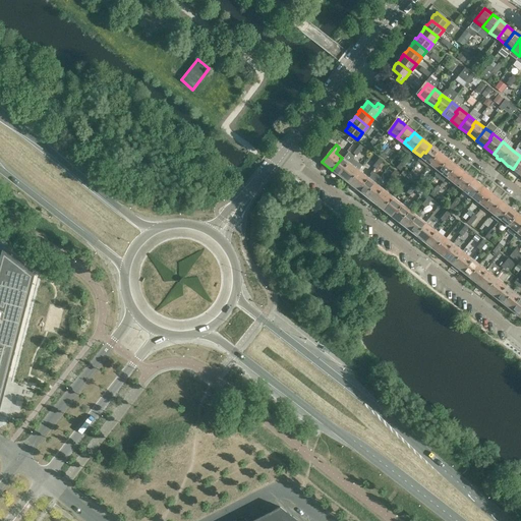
[(430,164),(440,153),(430,146),(425,153),(423,152),(420,156),(430,164)]
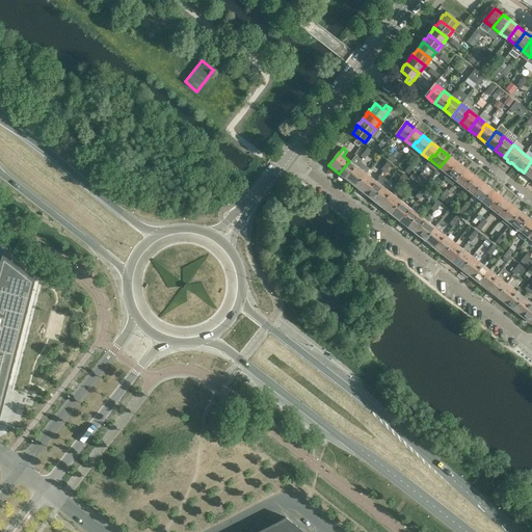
[(451,169),(457,162),(449,156),(440,167),(447,173),(450,168),(451,169)]
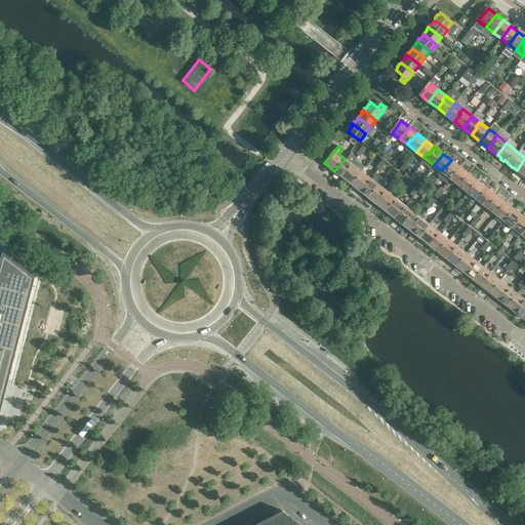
[(344,173),(352,164),(345,159),(334,171),(344,177),(346,174),(344,173)]
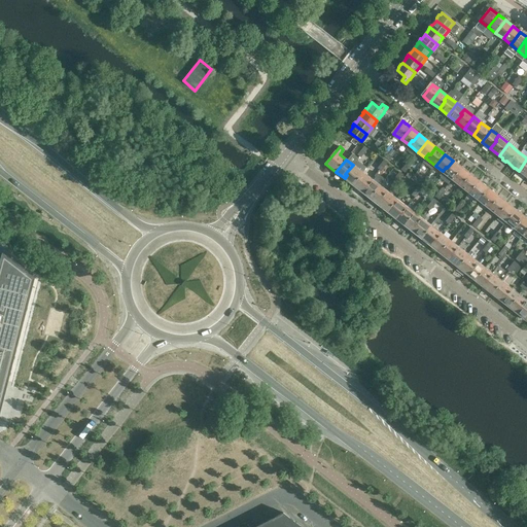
[(452,179),(461,168),(453,161),(447,168),(446,167),(443,171),(452,179)]
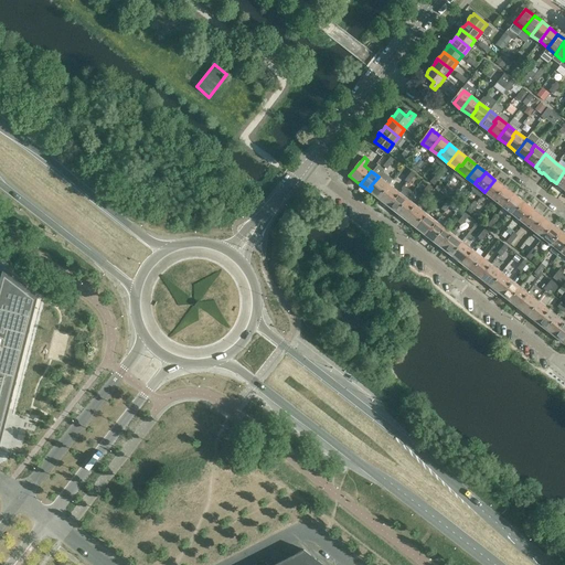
[(379,198),(388,184),(379,177),(370,187),(372,188),(370,191),(373,194),(373,195),(376,198),(377,198),(379,198)]
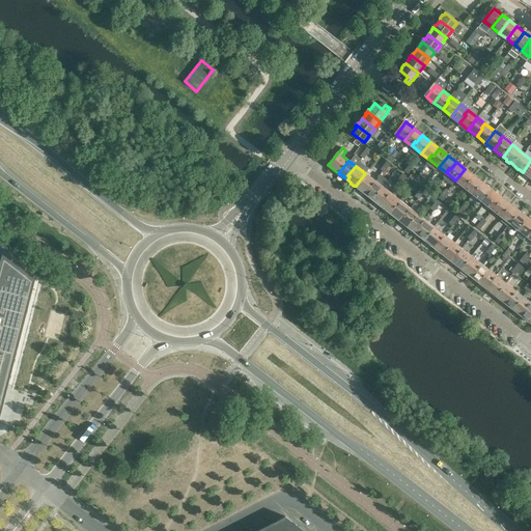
[(468,183),(474,175),(465,169),(455,180),(463,186),(467,182),(468,183)]
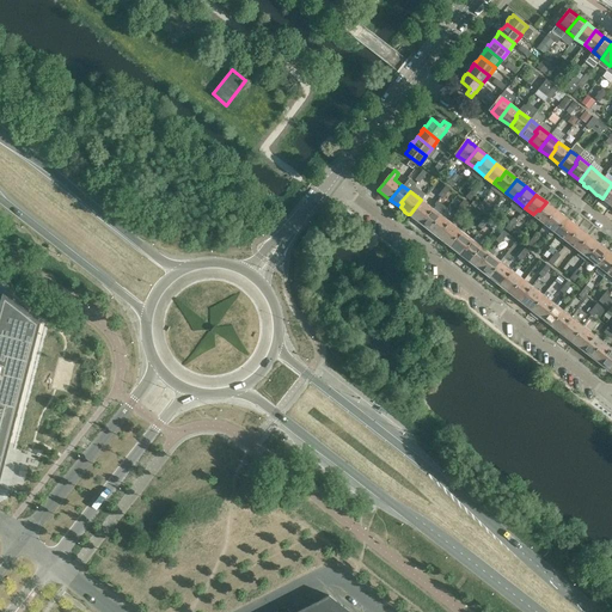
[(424,220),(433,209),(430,207),(421,200),(410,214),(411,215),(411,218),(414,219),(416,219),(420,222),(422,219),(424,220)]
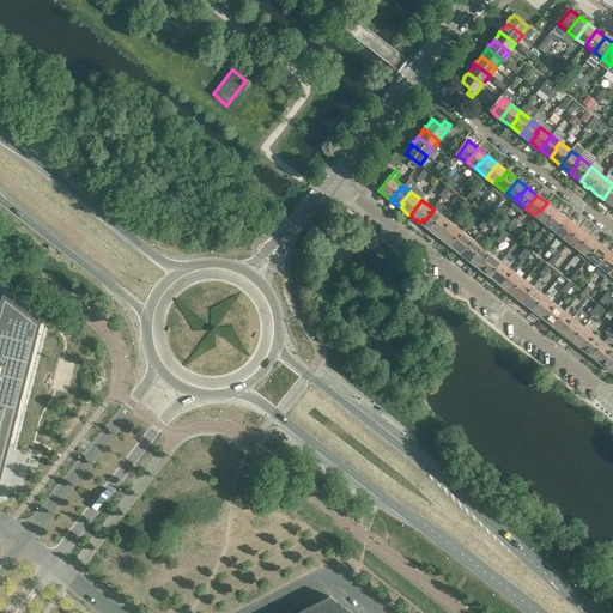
[(546,224),(557,211),(547,202),(540,211),(539,210),(534,214),(546,224)]
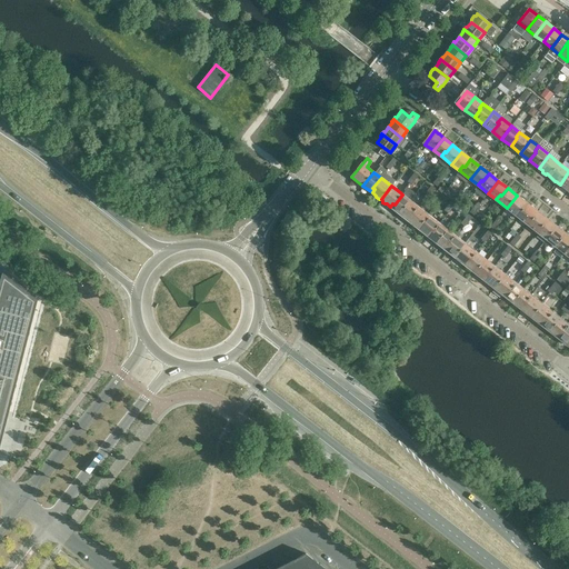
[(400,213),(410,200),(402,195),(395,205),(392,203),(390,207),(400,213)]
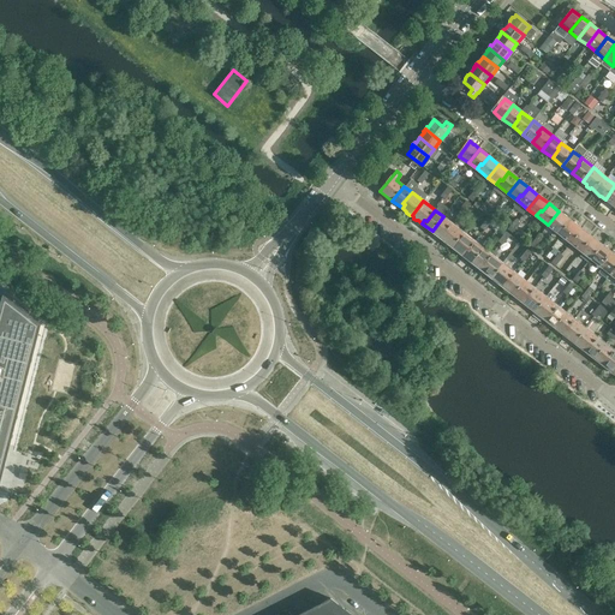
[(581,230),(578,227),(578,226),(578,225),(574,222),(573,222),(567,218),(567,216),(565,214),(562,214),(559,212),(548,225),(571,243),(581,230)]
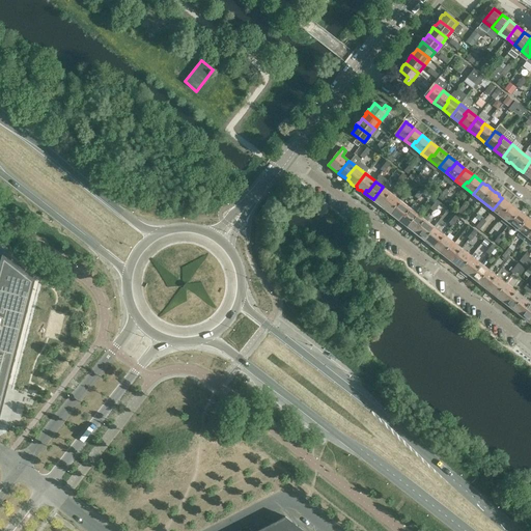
[(382,202),(390,193),(383,187),(373,199),(382,206),(384,203),(382,202)]
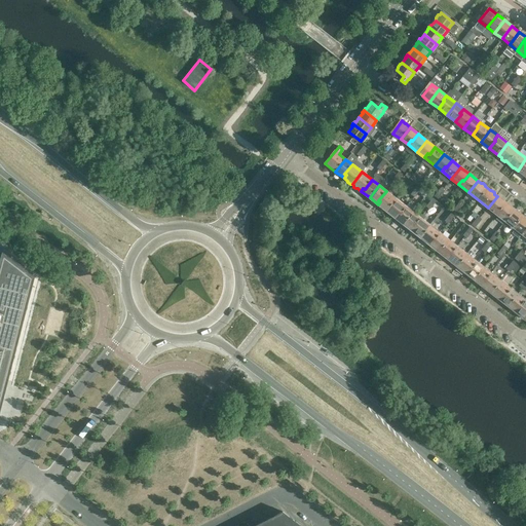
[(386,211),(396,198),(386,191),(378,200),(380,201),(378,204),(381,208),(382,209),(384,211),(385,211),(386,211)]
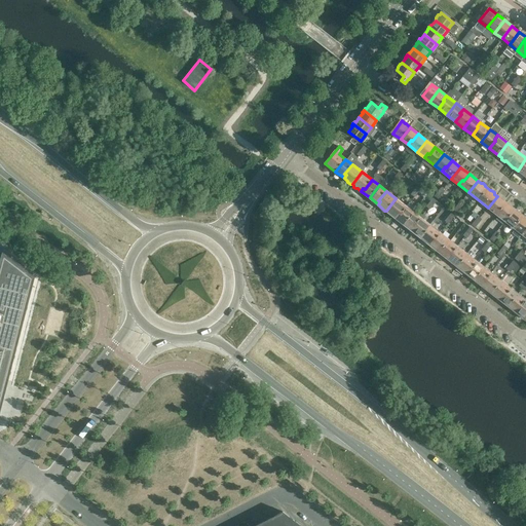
[(500,210),(505,202),(497,196),(488,208),(498,215),(501,211),(500,210)]
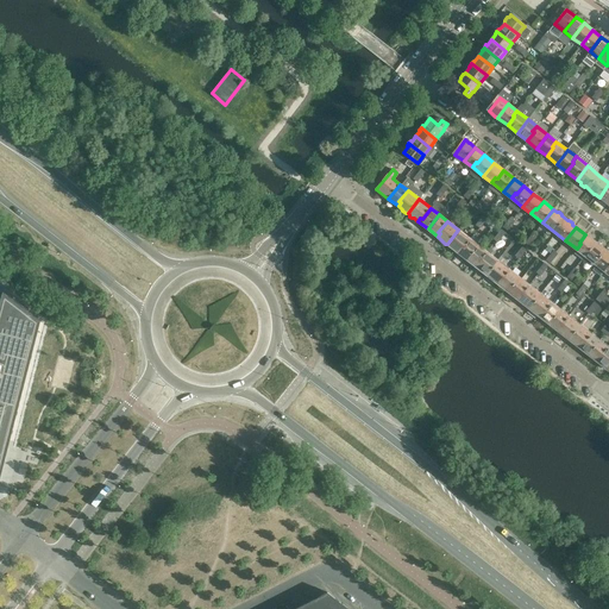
[(462,250),(470,239),(458,230),(447,244),(449,245),(449,246),(451,249),(453,249),(457,252),(460,249),(462,250)]
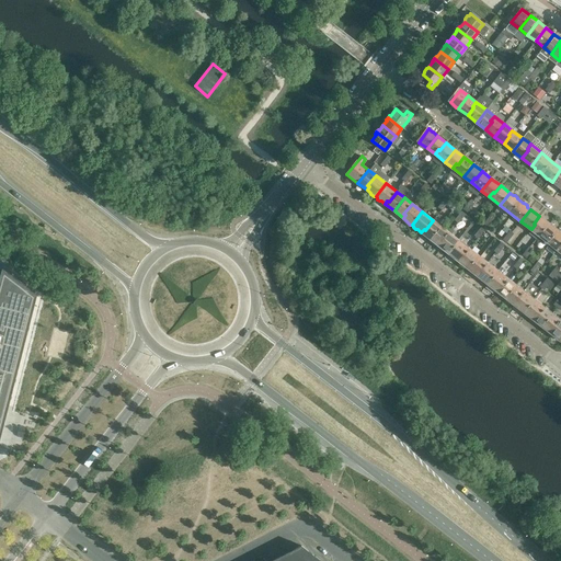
[(539,236),(549,224),(539,216),(534,224),(535,225),(531,229),(539,236)]
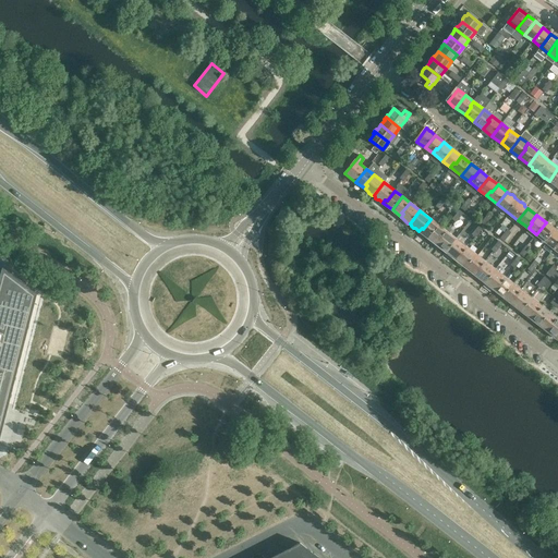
[(428,238),(438,225),(431,219),(423,229),(422,228),(419,231),(428,238)]
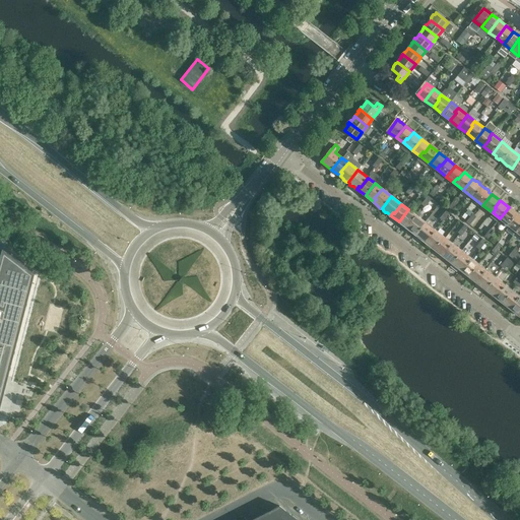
[(511,220),(517,213),(509,207),(500,218),(509,225),(513,221),(511,220)]
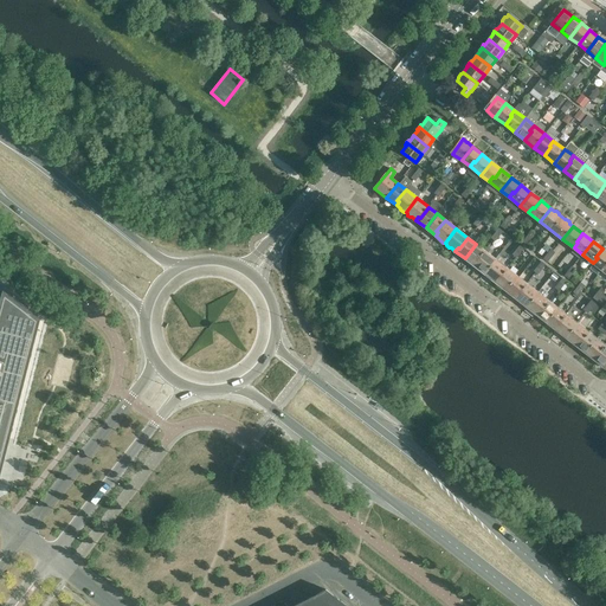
[(476,262),(484,251),(476,244),(465,258),(475,266),(477,263),(476,262)]
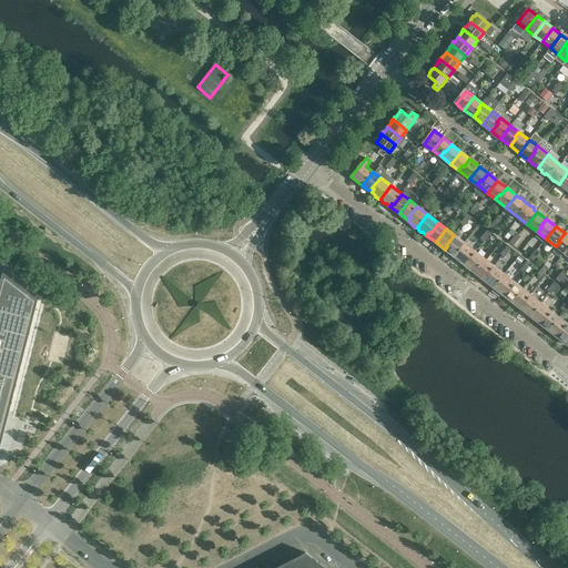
[(564,253),(567,247),(567,235),(565,233),(558,241),(560,242),(556,246),(564,253)]
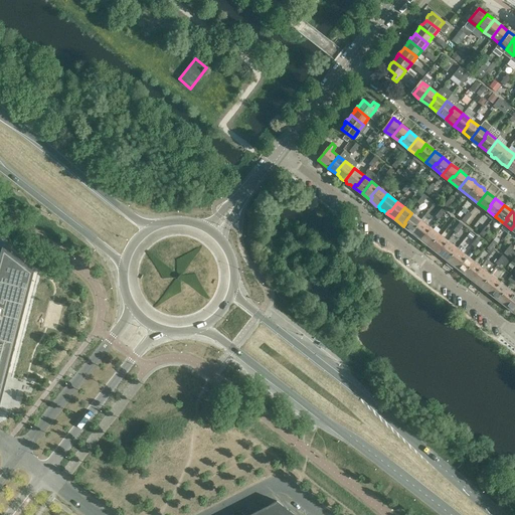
[(411,232),(421,220),(411,213),(404,222),(405,223),(403,226),(407,229),(407,230),(409,232),(410,232),(411,232)]
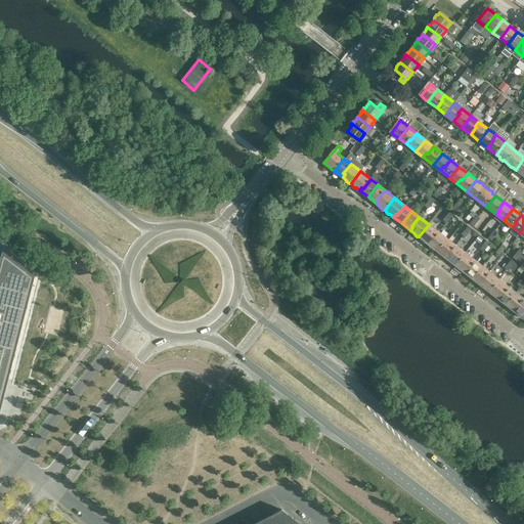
[(431,242),(438,232),(429,224),(419,236),(420,237),(420,238),(423,241),(424,241),(428,244),(430,241),(431,242)]
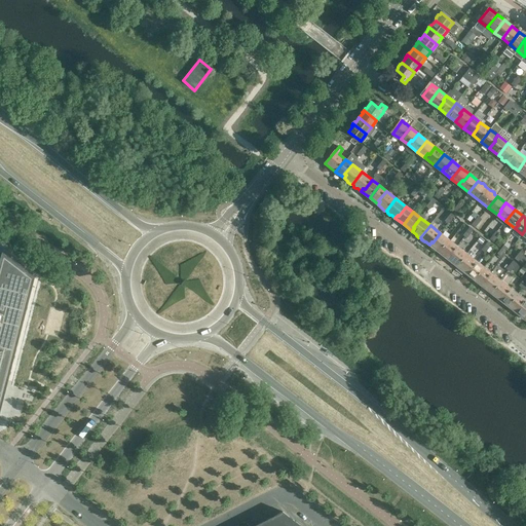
[(450,256),(457,247),(440,233),(433,242),(431,241),(429,245),(449,260),(451,257),(450,256)]
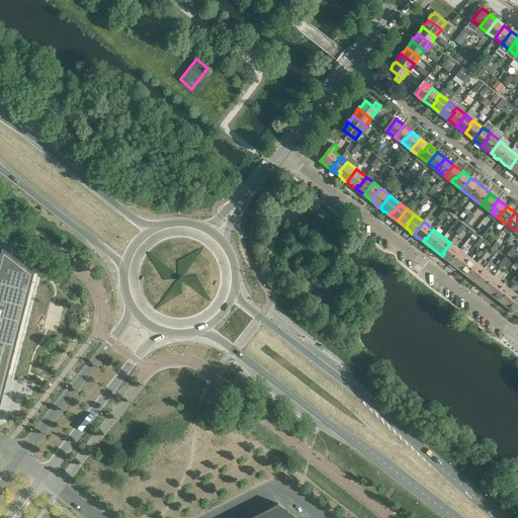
[(450,262),(459,250),(450,243),(443,252),(444,253),(442,256),(445,259),(446,260),(448,262),(449,262),(450,262)]
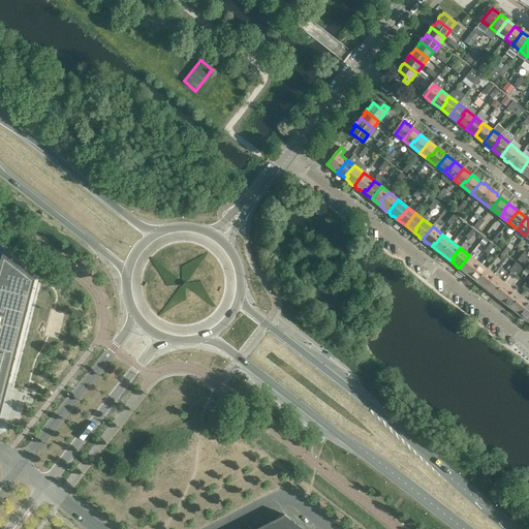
[(472,273),(479,263),(469,255),(460,268),(461,269),(461,270),(463,272),(465,272),(468,275),(471,272),(472,273)]
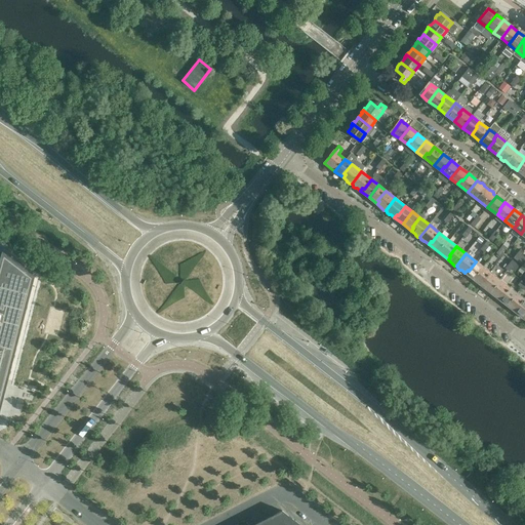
[(6,257),(0,283),(0,421),(3,425),(4,420),(39,282),(39,280),(7,255),(7,257),(6,257)]
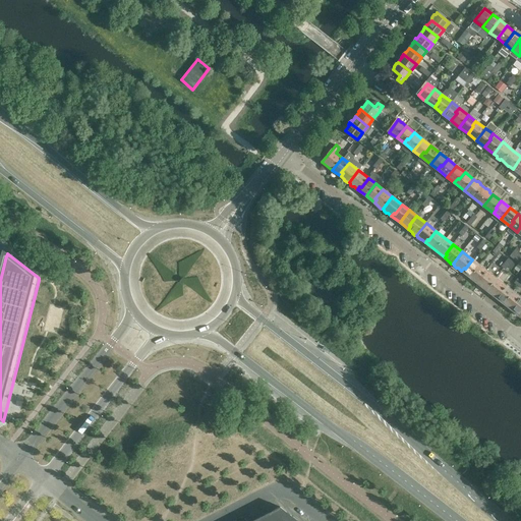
[(470,277),(479,265),(472,259),(465,269),(464,268),(461,271),(470,277)]
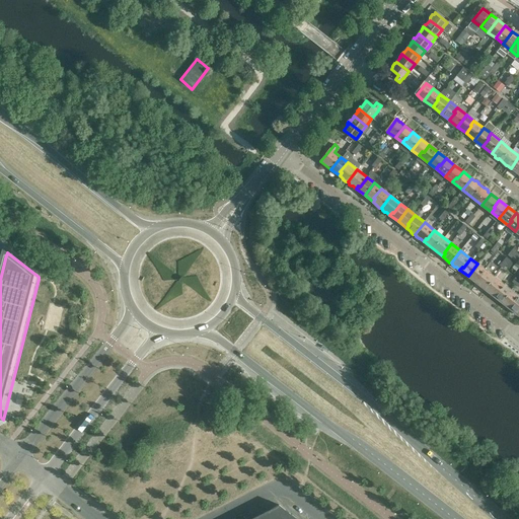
[(477,279),(485,270),(477,264),(468,276),(476,283),(478,280),(477,279)]
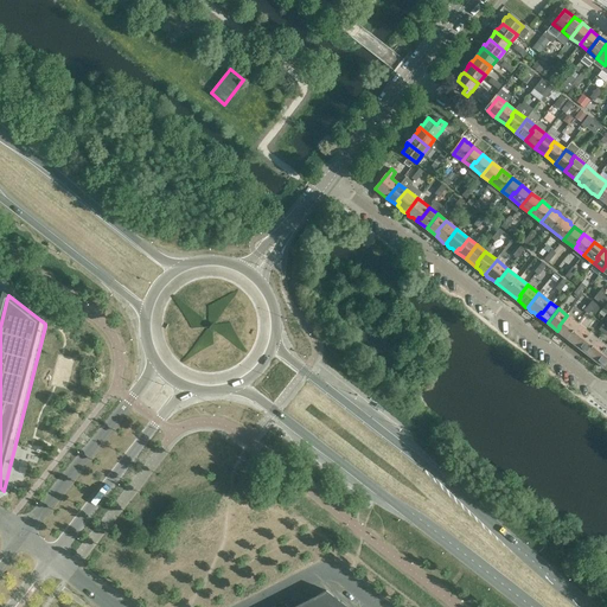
[(567,338),(579,324),(567,315),(558,326),(560,327),(557,331),(562,334),(562,336),(564,338),(567,338)]
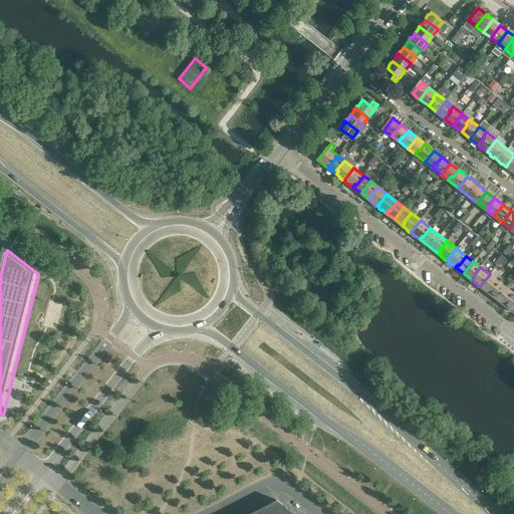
[(492,291),(499,282),(490,274),(480,286),(481,287),(481,288),(484,290),(485,290),(489,293),(491,290),(492,291)]
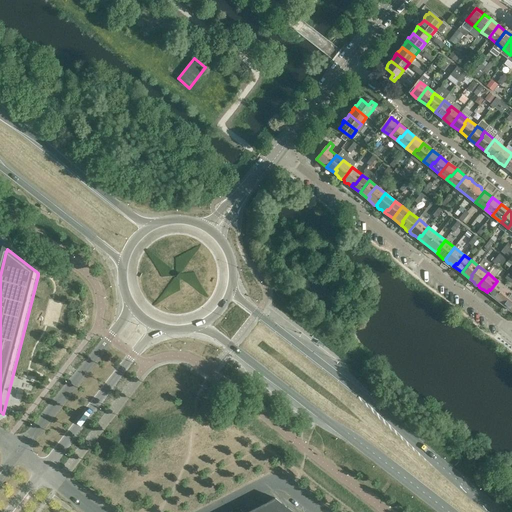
[(495,298),(504,286),(497,281),(490,290),(489,289),(487,292),(495,298)]
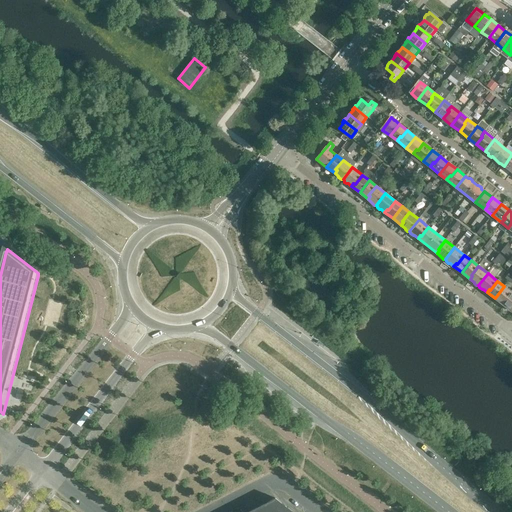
[(504,301),(511,292),(504,286),(495,298),(503,305),(505,302),(504,301)]
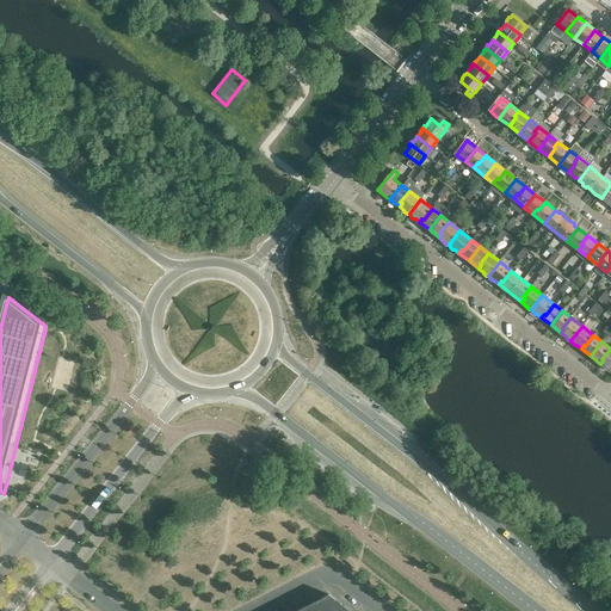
[(610,371),(610,349),(602,359),(603,360),(600,364),(605,366),(605,369),(608,371),(610,371)]
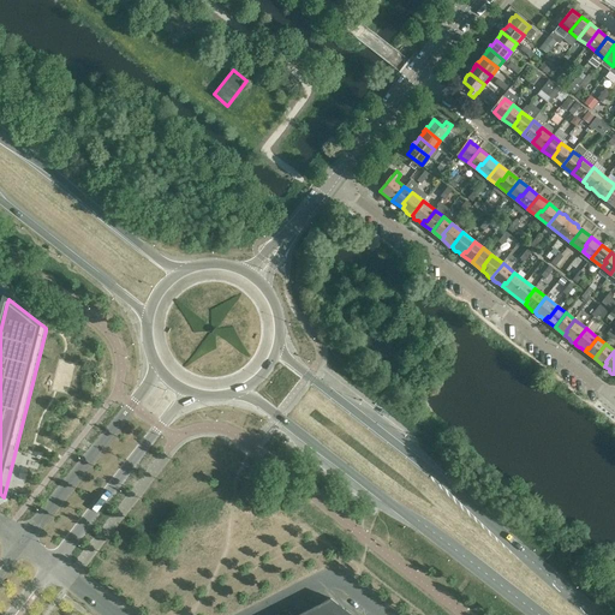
[(297,614),(352,614),(330,598),(297,614)]
